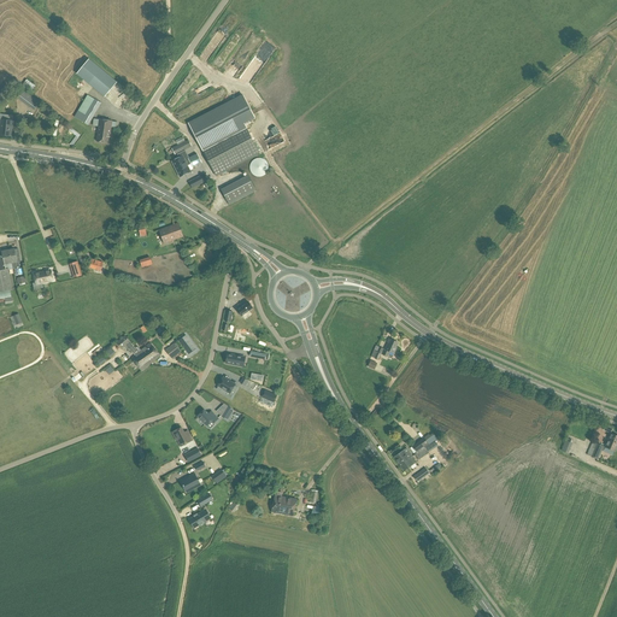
[(92,63),(80,77),(104,98),(116,83),(92,63)]
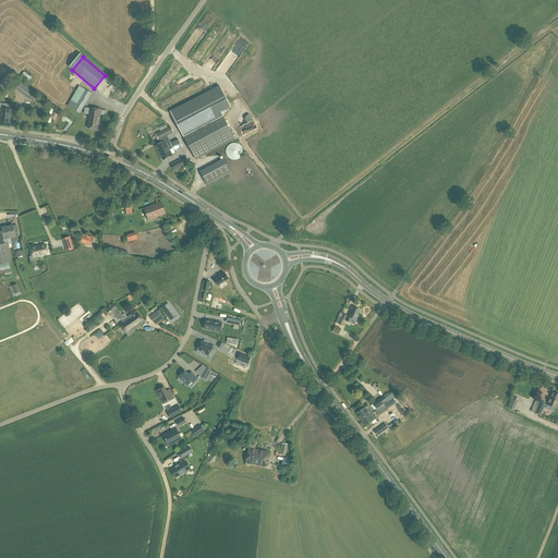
[(32,77),(27,74),(24,72),(20,77),(23,80),(27,83),(28,84),(33,77),(32,77)]
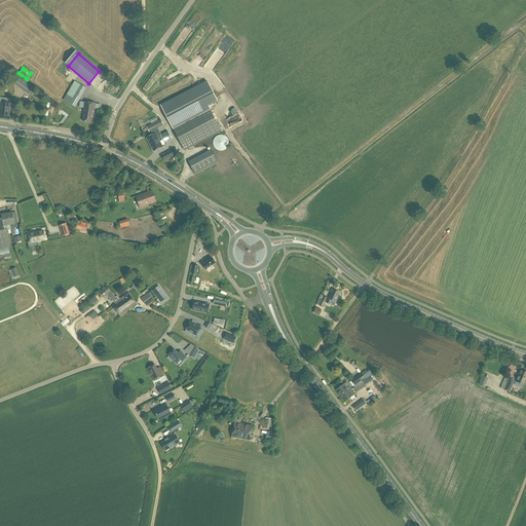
[(31,85),(20,77),(14,84),(26,92),(31,85)]
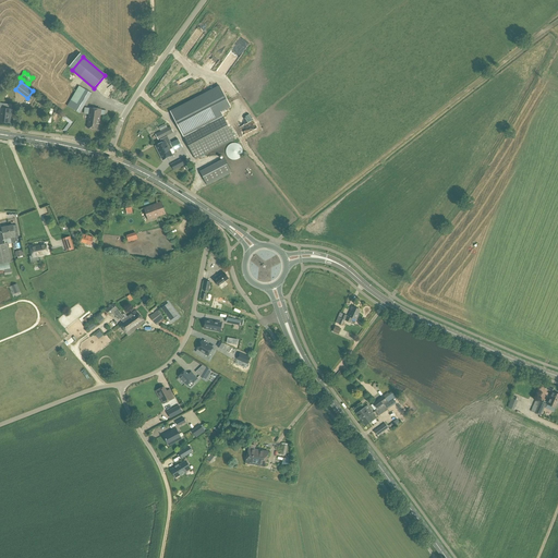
[(195,158),(219,146),(234,137),(228,125),(220,112),(225,110),(231,107),(220,85),(209,91),(205,93),(170,111),(181,132),(195,158)]
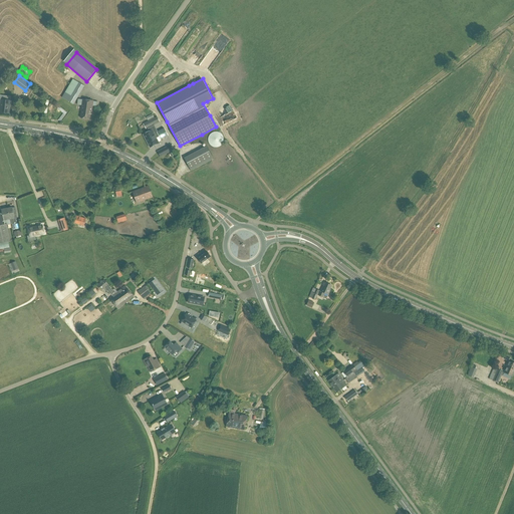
[(73,104),(75,100),(84,86),(79,83),(70,97),(68,101),(73,104)]
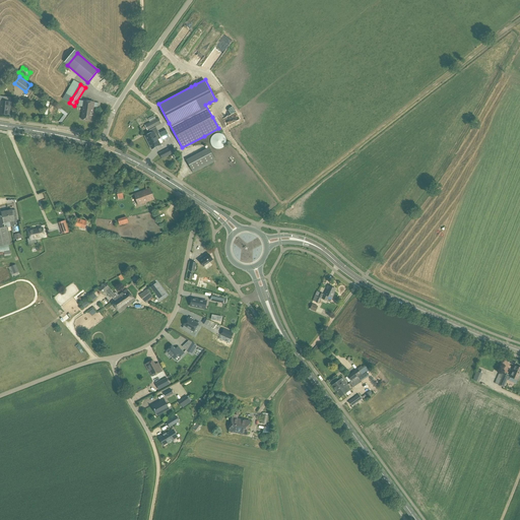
[(2,98),(1,102),(0,113),(9,115),(10,106),(13,106),(14,103),(11,103),(11,99),(2,98)]
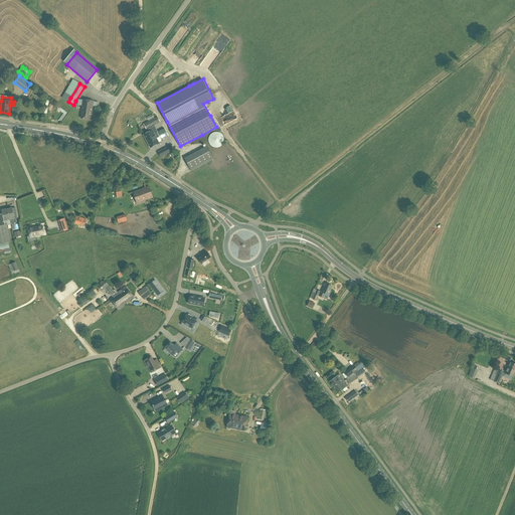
[(82,100),(81,110),(82,110),(80,118),(91,120),(92,111),(93,112),(94,102),(82,100)]
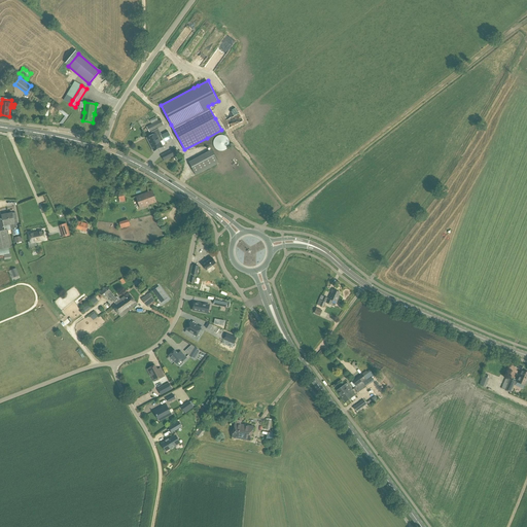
[(233,116),(238,112),(233,105),(227,109),(233,116)]
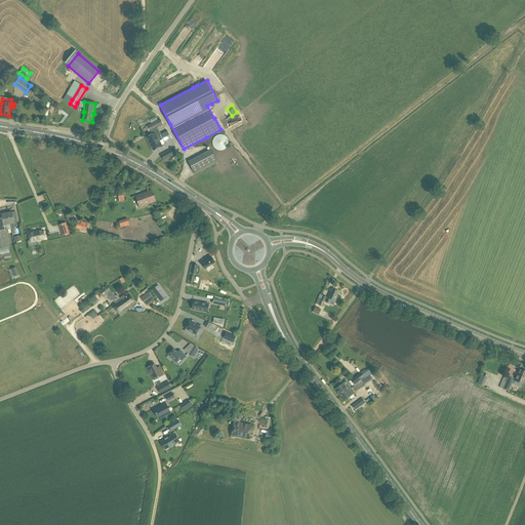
[(65,121),(71,113),(63,107),(61,109),(67,113),(62,119),(65,121)]
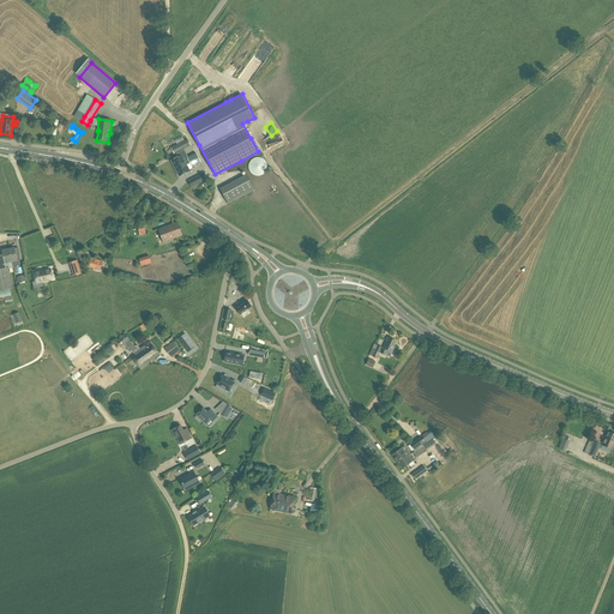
[(187,139),(170,148),(174,154),(191,145),(187,139)]
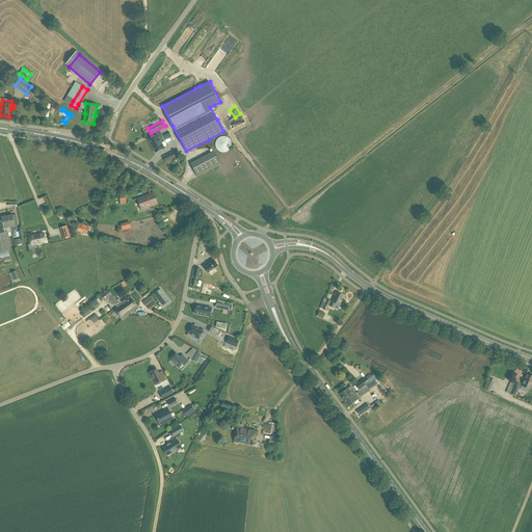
[(155,136),(149,139),(155,152),(164,148),(161,142),(165,140),(167,143),(174,140),(169,133),(163,136),(159,130),(153,133),(155,136)]
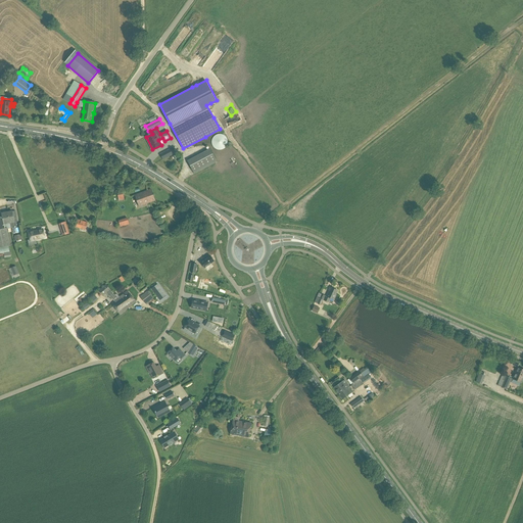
[(216,132),(212,139),(224,143),(227,136),(216,132)]
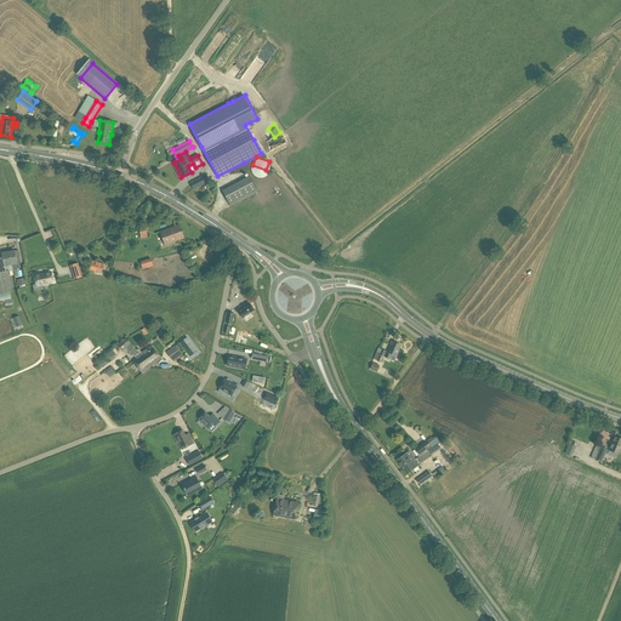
[(191,183),(194,189),(209,182),(206,176),(191,183)]
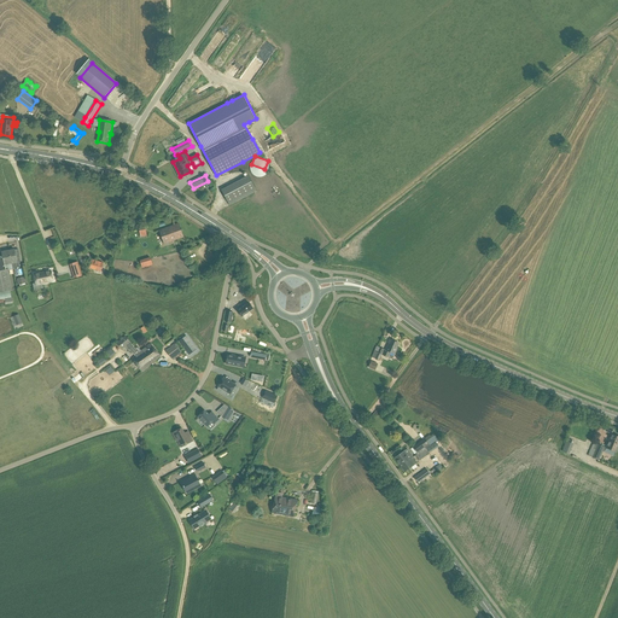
[(249,176),(221,190),(229,205),(256,191),(249,176)]
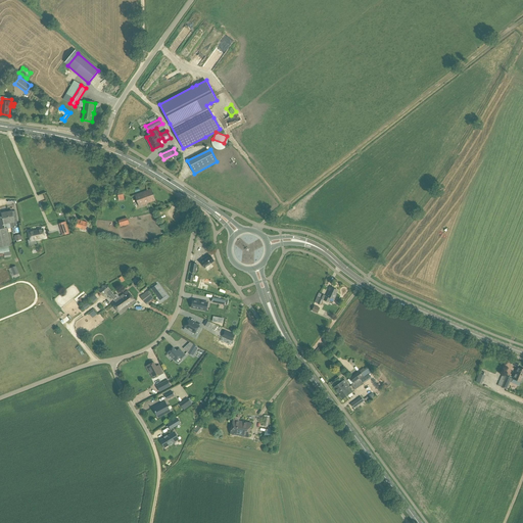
[(135,195),(139,206),(154,200),(151,190),(135,195)]
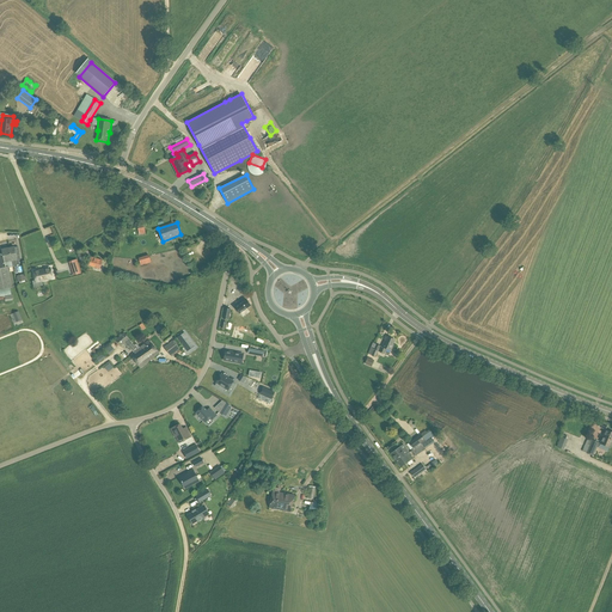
[(12,261),(12,265),(19,264),(18,259),(17,259),(17,256),(14,248),(8,249),(12,261)]
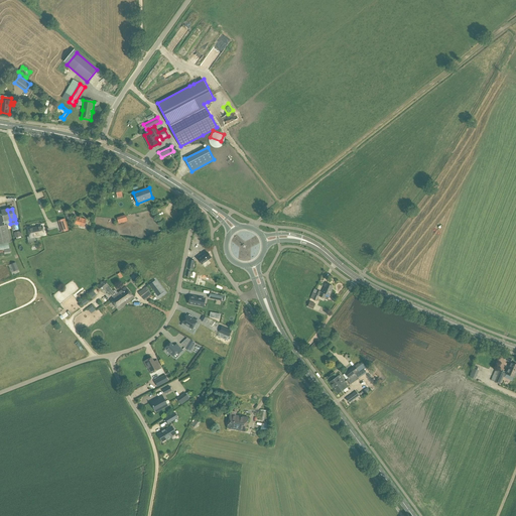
[(2,211),(2,214),(0,214),(0,226),(5,226),(4,221),(10,220),(7,210),(2,211)]
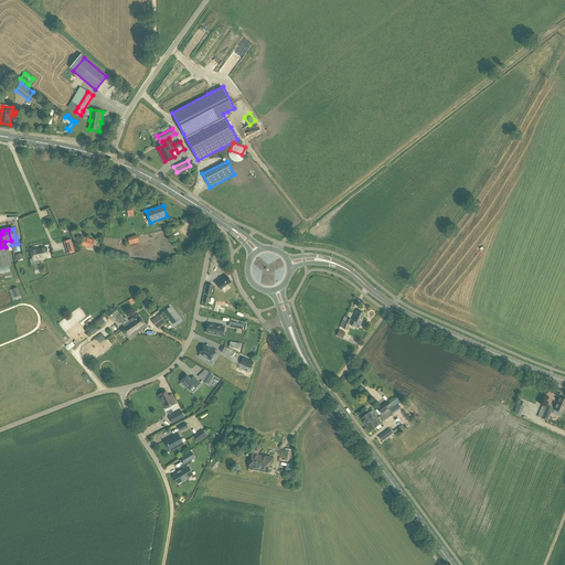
[(93,248),(95,241),(87,238),(87,241),(84,240),(82,245),(93,248)]
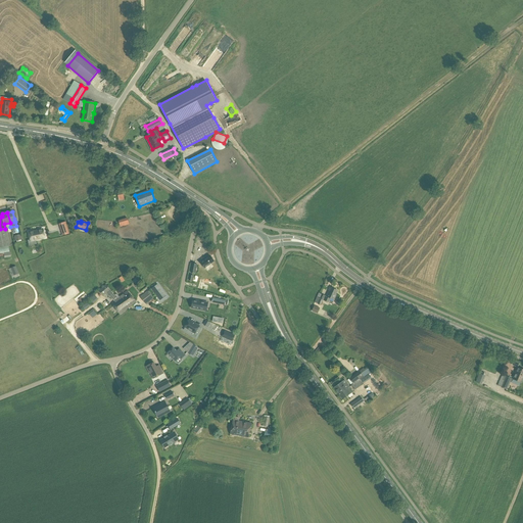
[(10,243),(7,229),(7,228),(5,229),(0,229),(0,247),(9,246),(10,246),(10,243)]
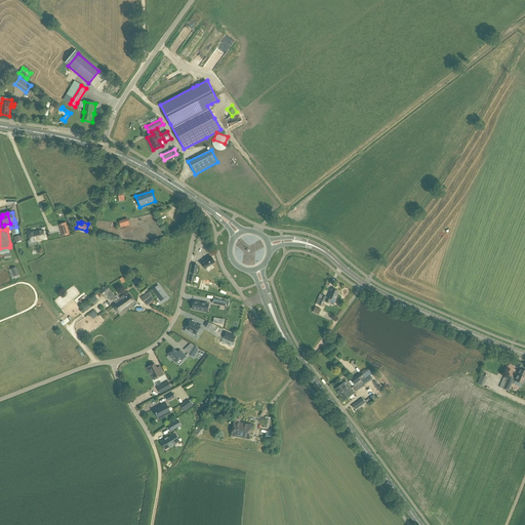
[(34,233),(30,234),(31,241),(36,240),(36,241),(37,241),(39,240),(40,240),(40,239),(44,239),(43,231),(38,232),(38,231),(37,231),(35,232),(34,232),(34,233)]
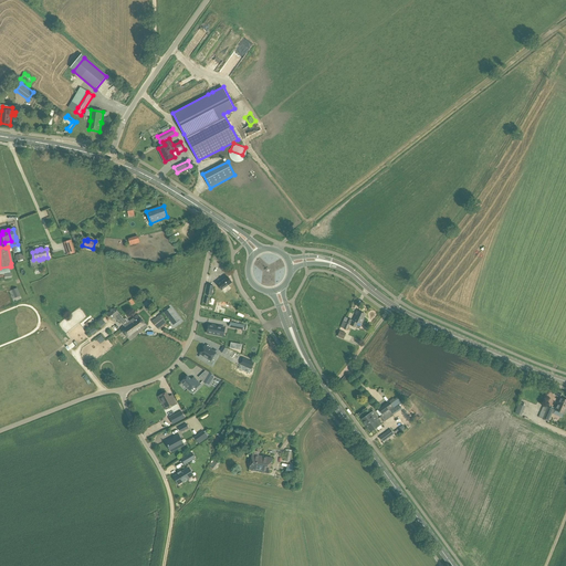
[(229,276),(221,281),(218,284),(221,290),(232,281),(229,276)]
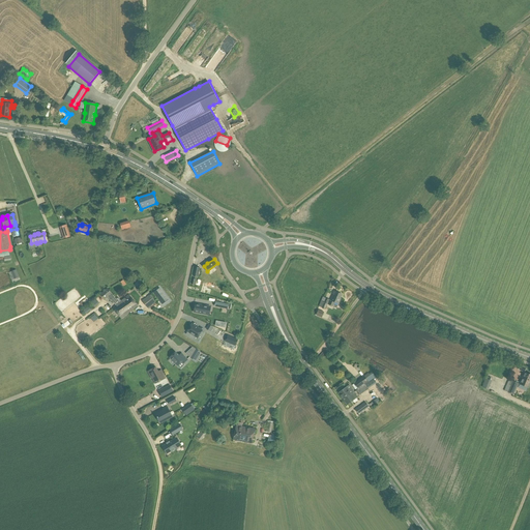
[(20,280),(16,270),(8,272),(12,283),(20,280)]
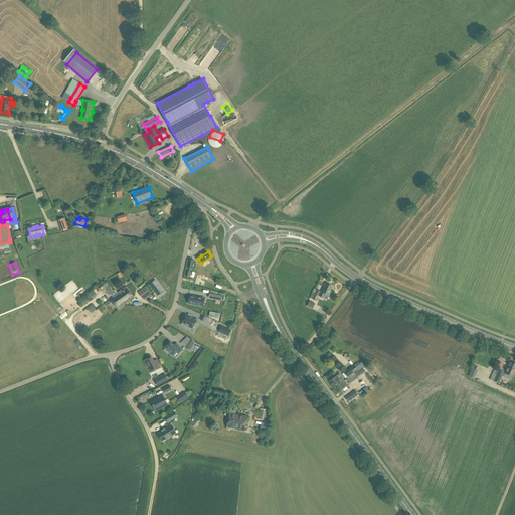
[(109,286),(105,281),(98,286),(102,291),(105,288),(109,292),(109,291),(114,296),(110,299),(119,310),(126,304),(125,301),(126,300),(123,296),(121,298),(119,296),(118,296),(117,294),(114,291),(113,291),(109,286)]
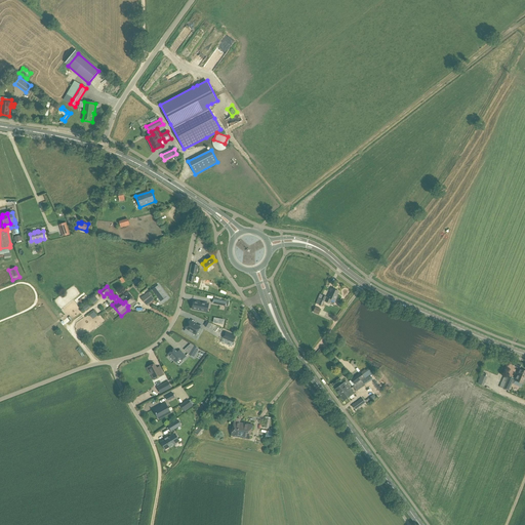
[(326,301),(330,304),(331,299),(335,301),(337,296),(337,295),(339,292),(332,289),(331,288),(329,291),(330,291),(330,292),(326,301)]
